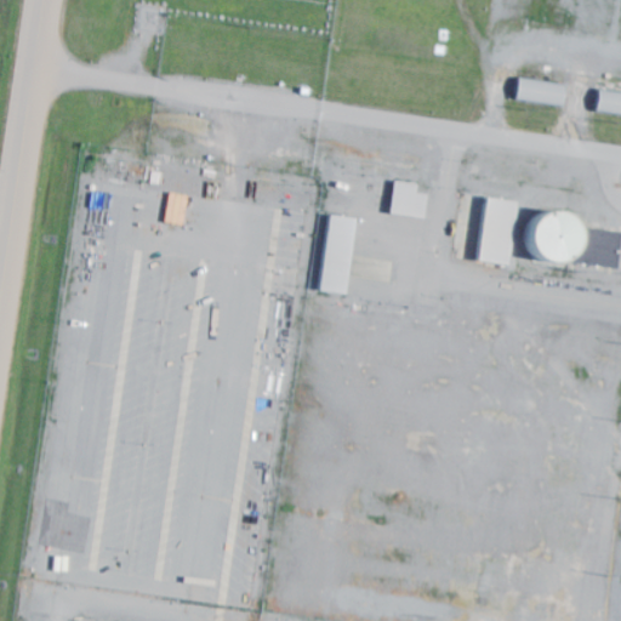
[(563,83),(517,78),(514,101),(560,106),(563,83)]
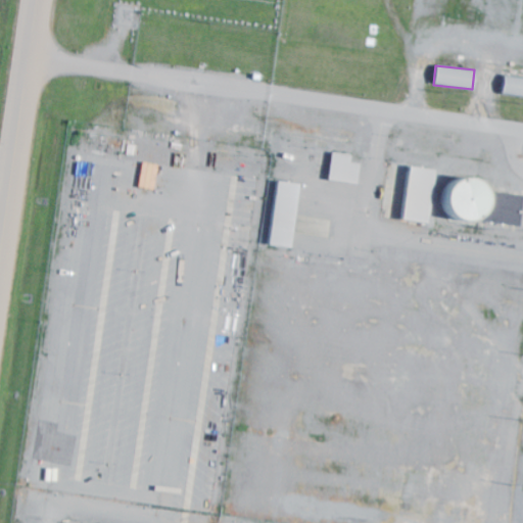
[(522,77),(503,76),(501,95),(522,97),(522,77)]
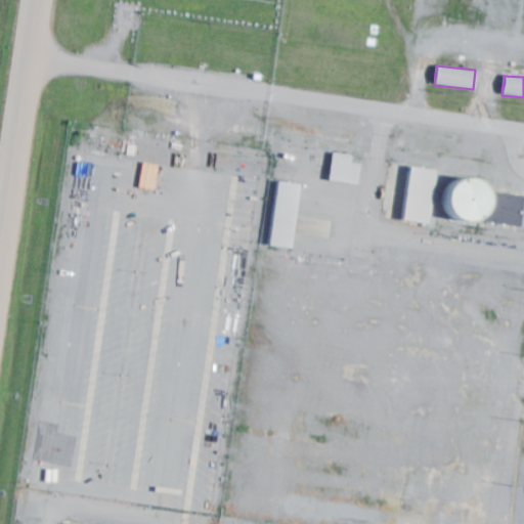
[(351,155),(331,153),(328,181),(357,184),(359,164),(350,163),(351,155)]
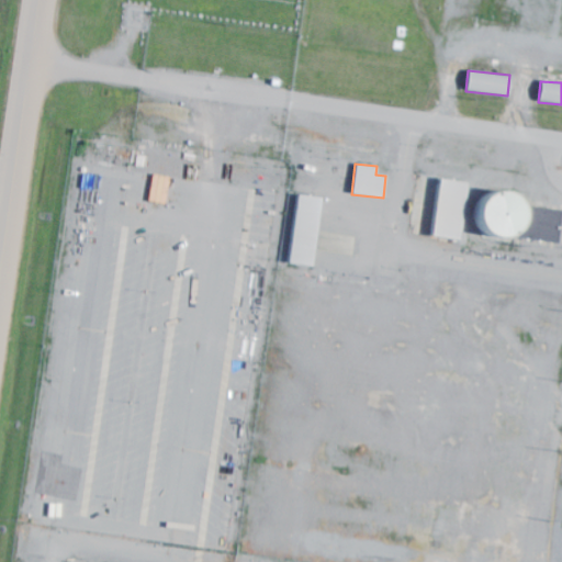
[(431,236),(459,239),(465,181),(437,179),(431,236)]
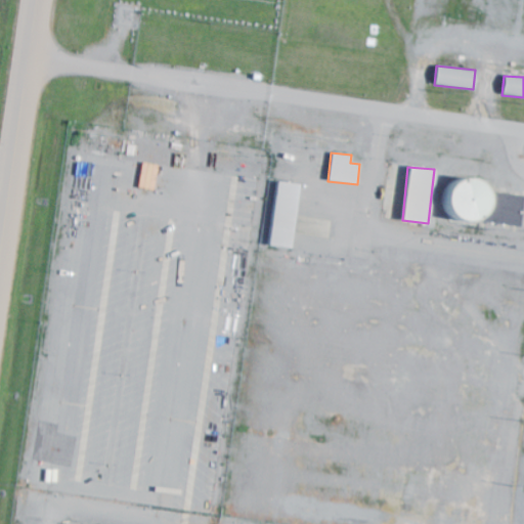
[(268,245),(291,248),(297,183),(275,181),(268,245)]
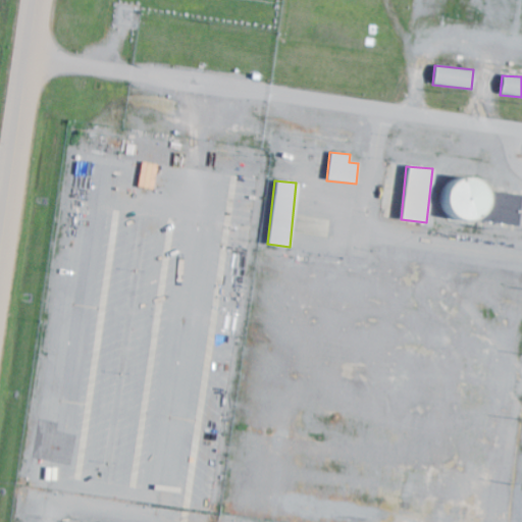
[(517,224),(518,215),(520,215),(521,200),(521,190),(444,183),(440,216),(517,224)]
